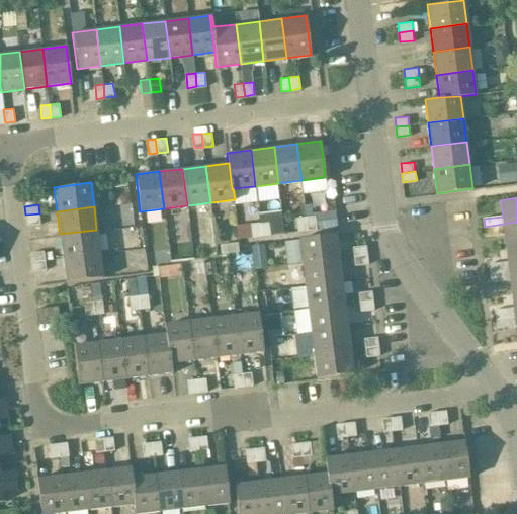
[(320,209),(321,224),(337,222),(335,207),(320,209)]
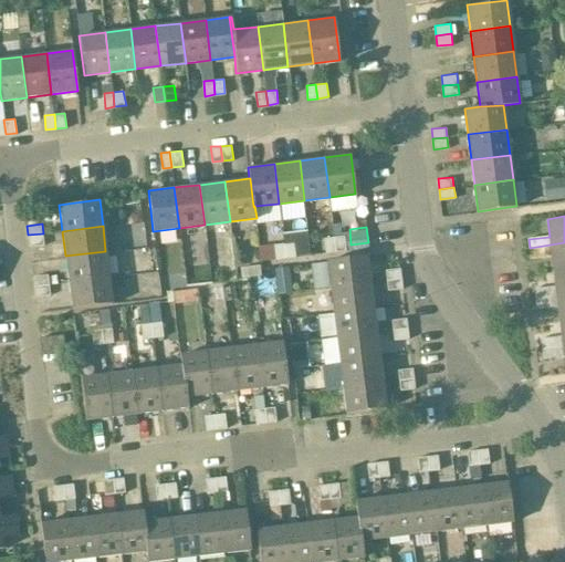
[(30,246),(44,243),(43,233),(28,235),(30,246)]
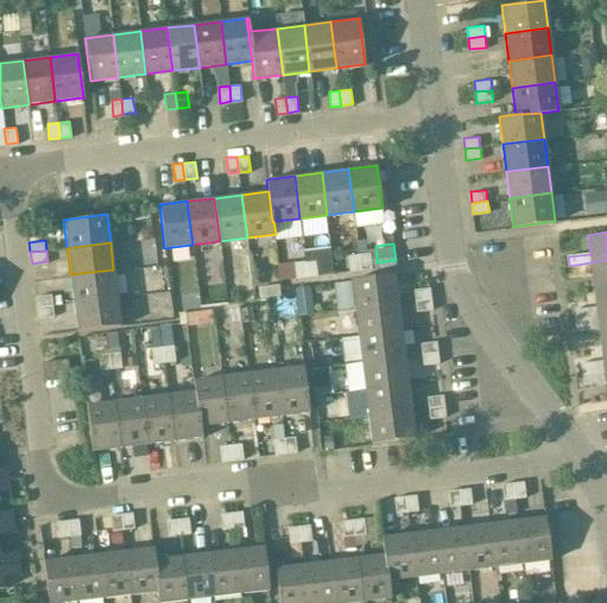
[(371,252),(359,253),(361,270),(372,267),(371,252)]
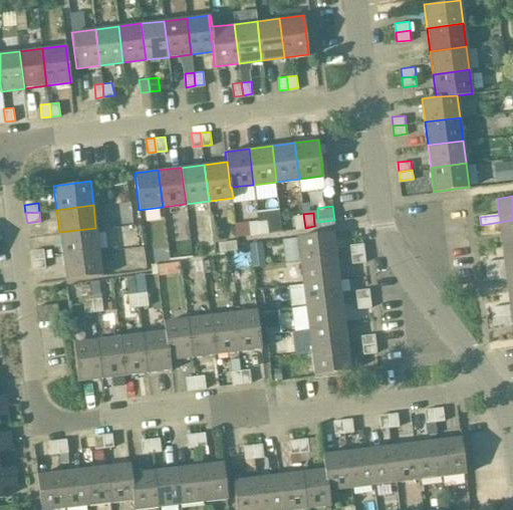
[(295,229),(305,228),(303,214),(294,215),(295,229)]
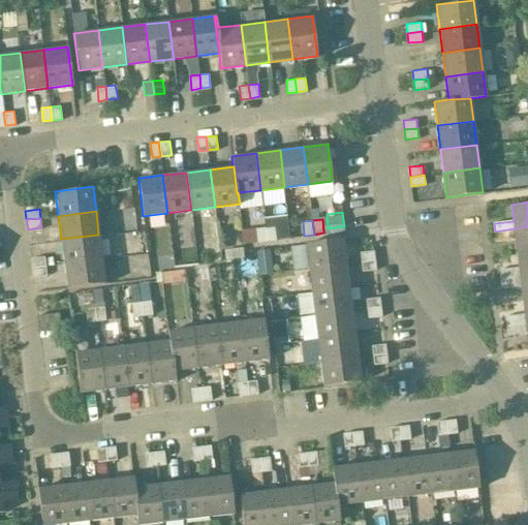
[(276,225),(266,226),(268,240),(277,239),(276,225)]
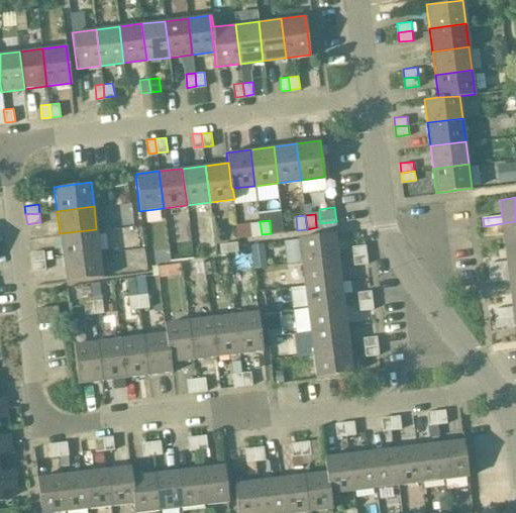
[(251,235),(262,234),(260,221),(250,222),(251,235)]
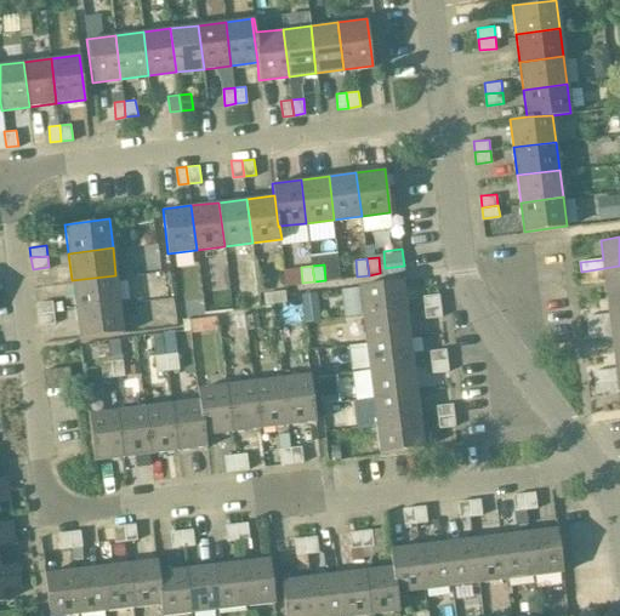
[(619,266),(581,272),(582,284),(606,280),(607,296),(619,294),(619,266)]
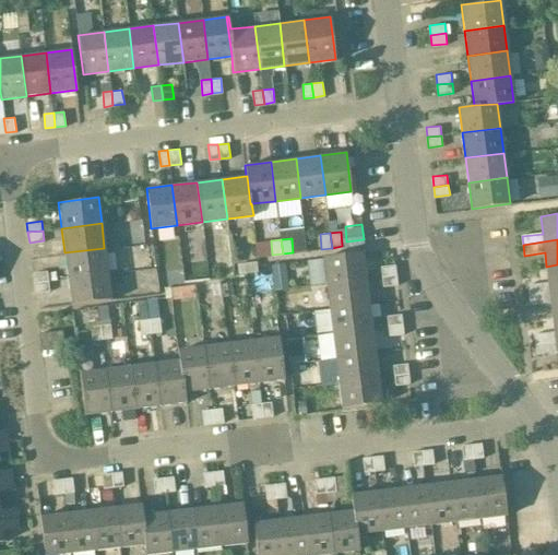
[(64,252),(68,278),(107,273),(104,248),(64,252)]
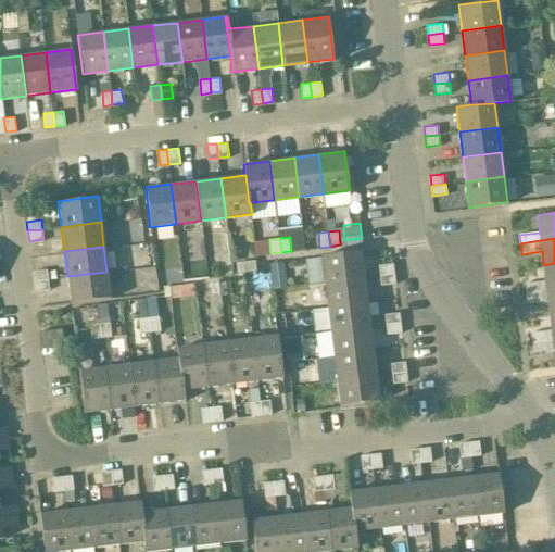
[(361,251),(322,255),(325,281),(363,276),(361,251)]
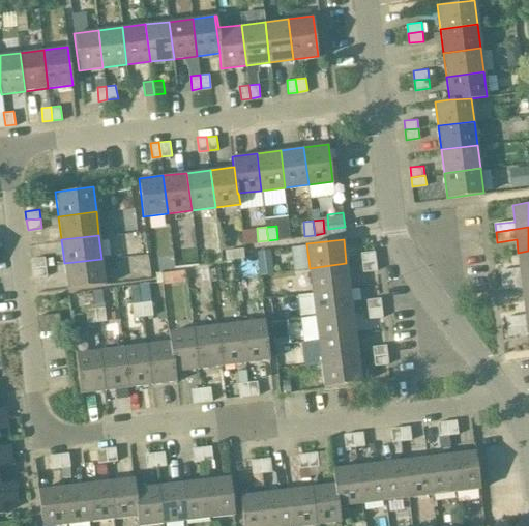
[(230,263),(245,261),(243,246),(228,249),(230,263)]
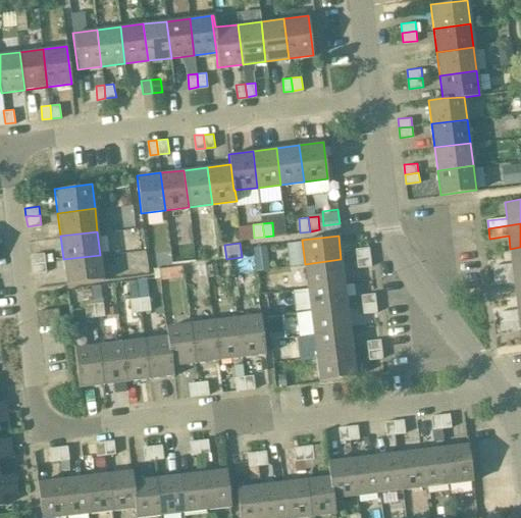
[(269,267),(266,244),(253,245),(256,269),(269,267)]
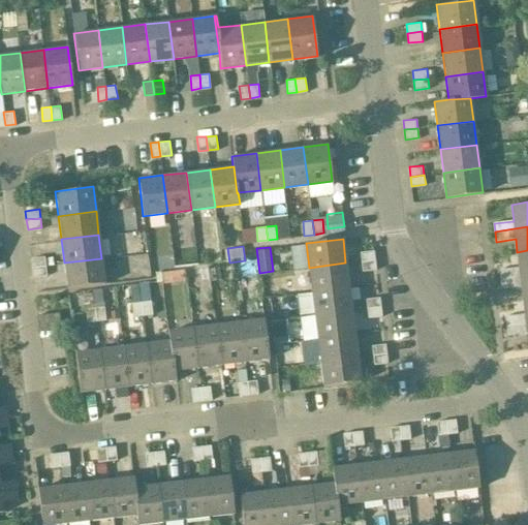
[(374,249),(361,251),(362,261),(375,259),(374,249)]
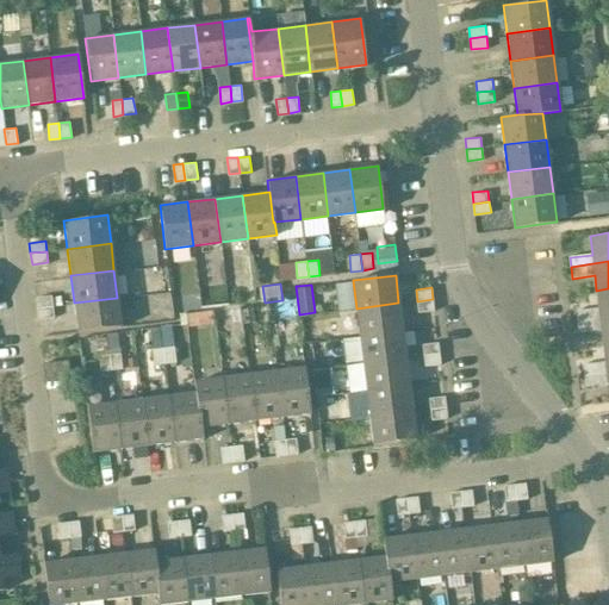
[(598,307),(576,310),(578,320),(608,316),(608,288),(596,291),(598,307)]
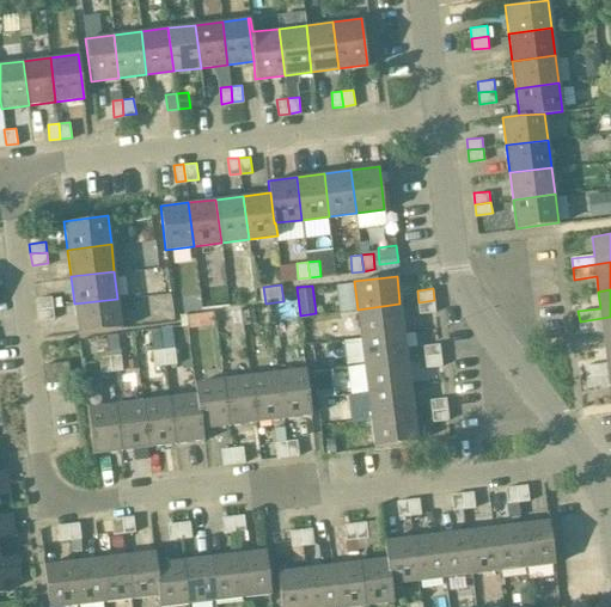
[(52,295),(36,298),(37,308),(53,306),(52,295)]
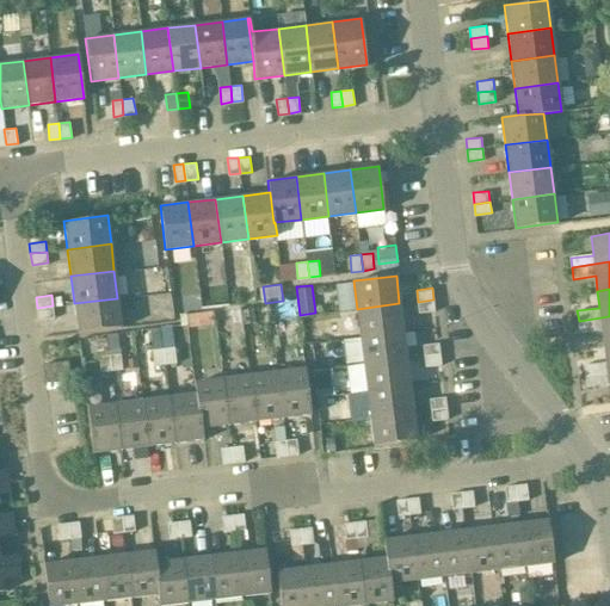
[(78,332),(121,326),(117,298),(74,303),(78,332)]
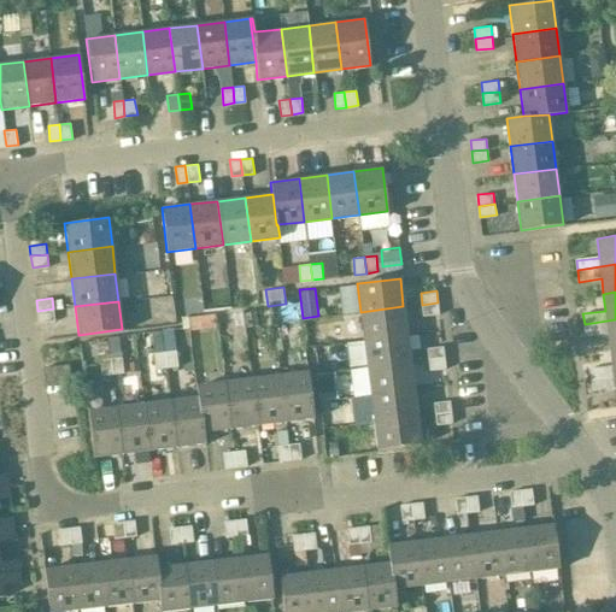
[(440,313),(438,302),(422,305),(423,315),(440,313)]
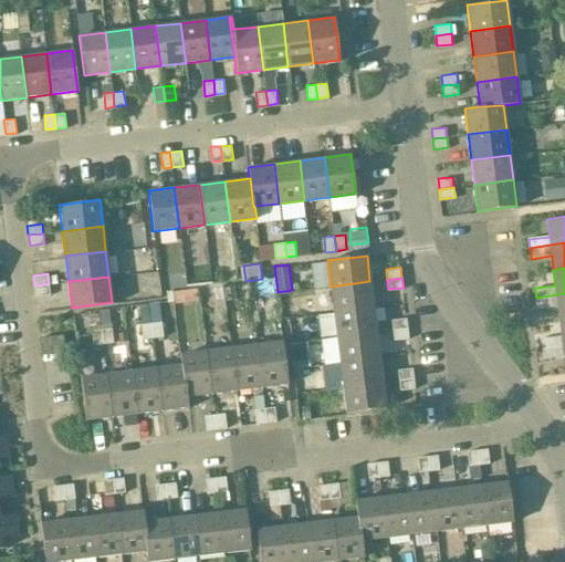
[(369,281),(331,287),(334,311),(373,306),(369,281)]
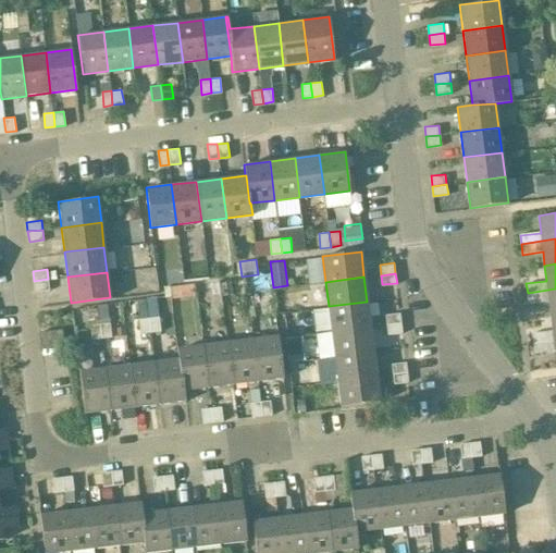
[(35,291),(50,290),(48,279),(34,281),(35,291)]
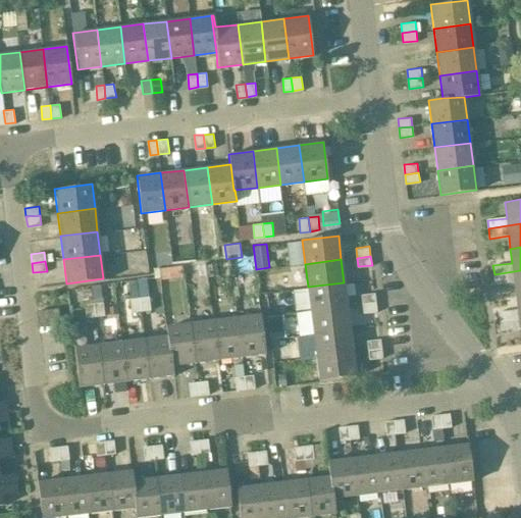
[(207,264),(209,276),(219,274),(217,262),(207,264)]
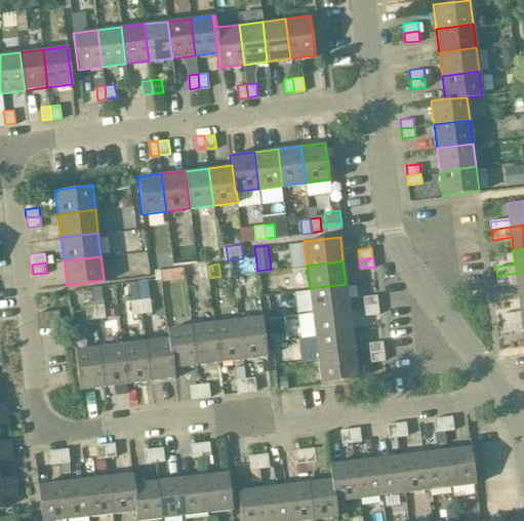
[(523,272),(497,276),(498,285),(517,283),(519,297),(523,295),(523,272)]
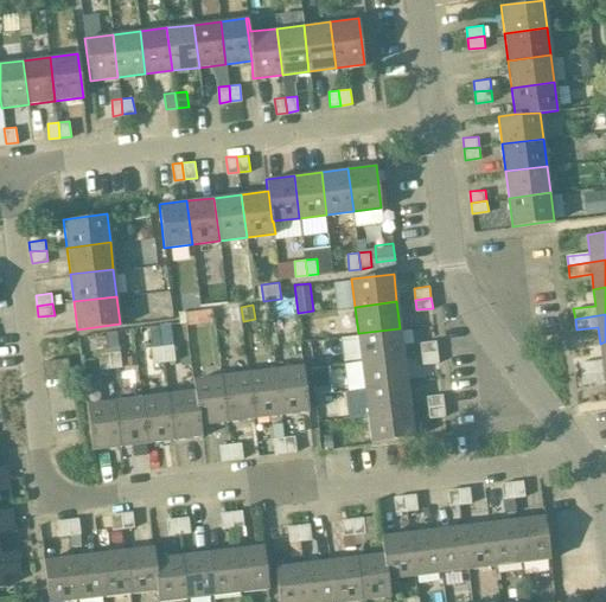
[(403,356),(400,328),(358,333),(361,360),(403,356)]
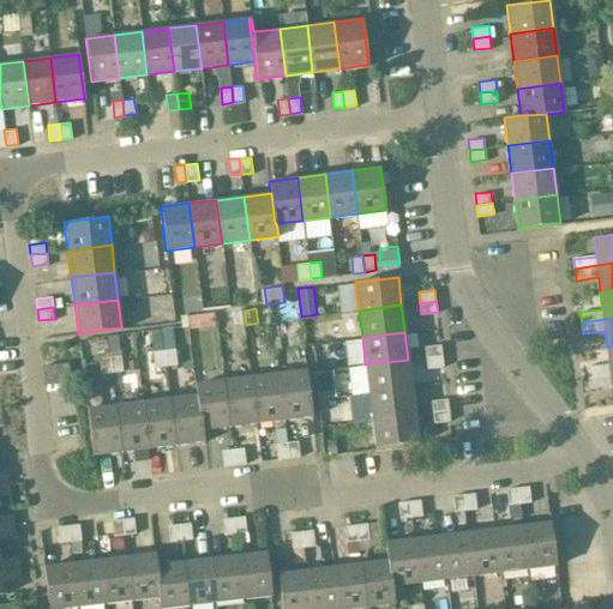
[(442,344),(425,345),(426,357),(443,355),(442,344)]
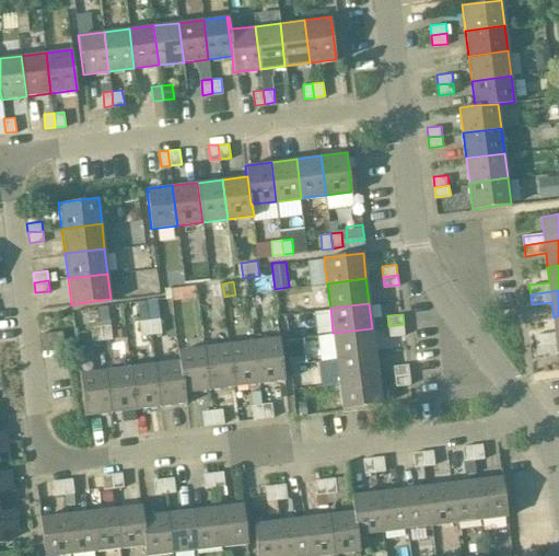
[(556,333),(535,335),(536,345),(558,340),(558,315),(554,317),(556,333)]
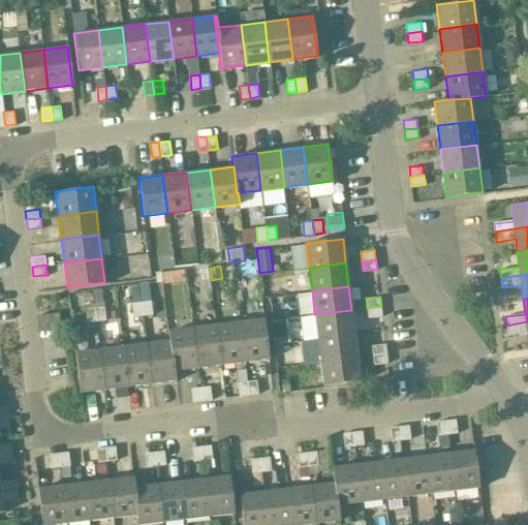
[(151,301),(142,302),(143,314),(153,313),(151,301)]
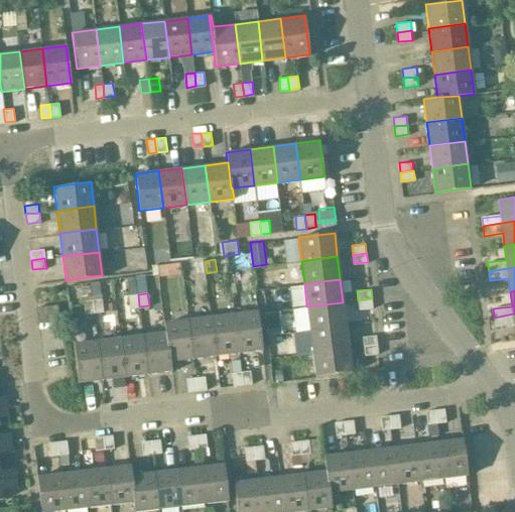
[(139,306),(138,294),(129,295),(130,307),(139,306)]
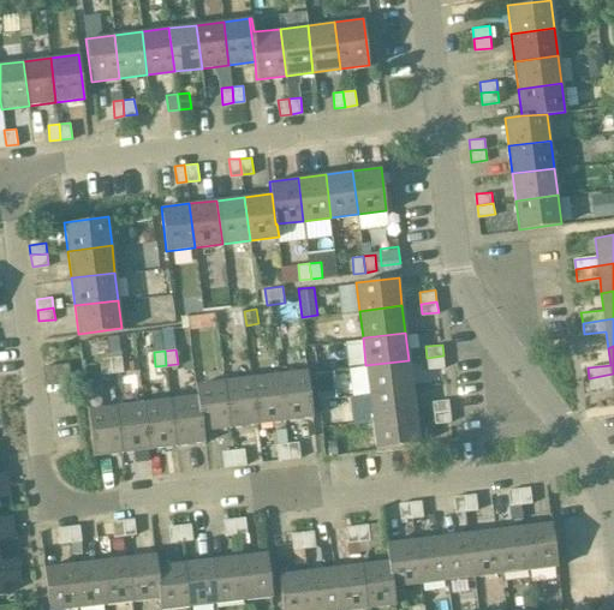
[(121,354),(111,356),(113,370),(124,369),(121,354)]
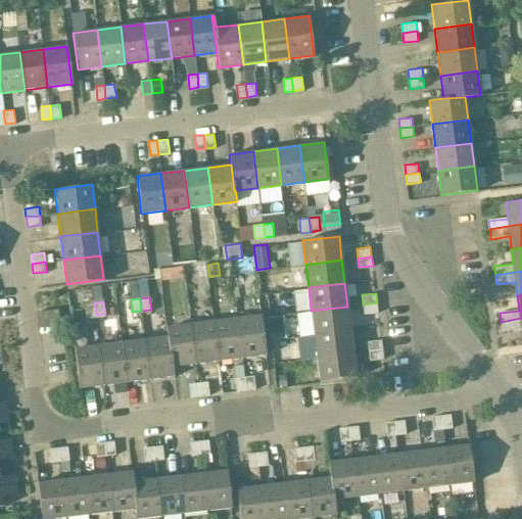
[(94,302),(85,303),(87,316),(96,315),(94,302)]
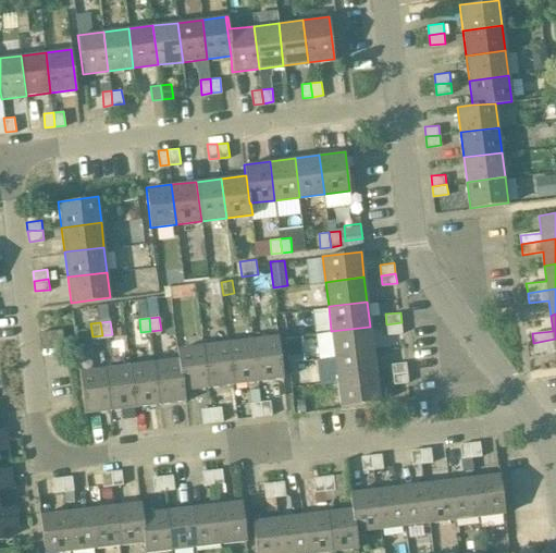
[(403,332),(402,322),(386,324),(387,333),(403,332)]
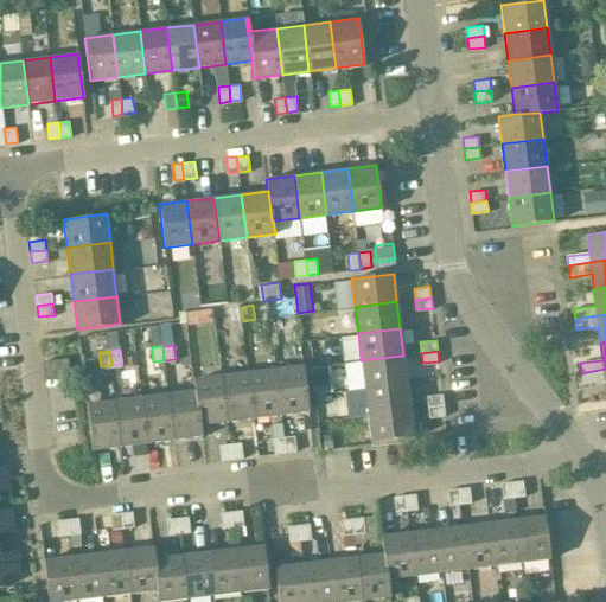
[(407,382),(403,356),(361,360),(364,388),(407,382)]
